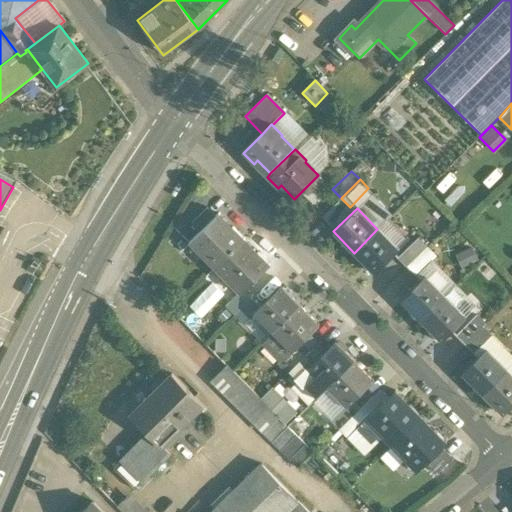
[(208,210),(191,226),(199,235),(216,218),(208,210)]
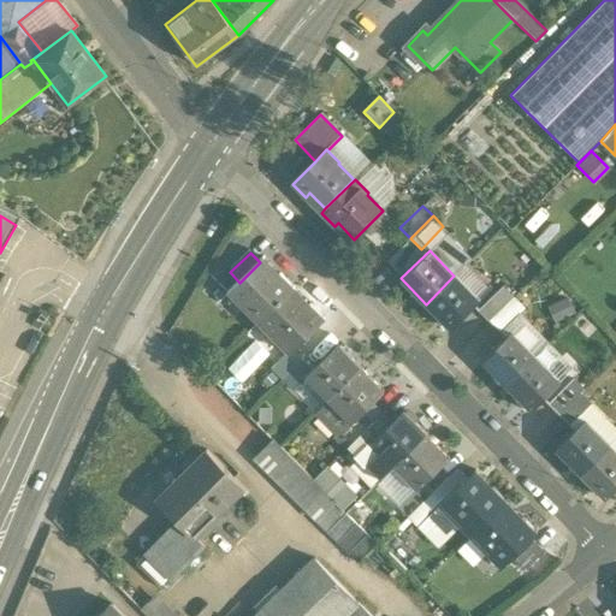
[(278,278),(261,261),(260,262),(240,283),(234,289),(249,306),(246,309),(258,323),(262,318),(290,290),(292,288),(280,276),(278,278)]
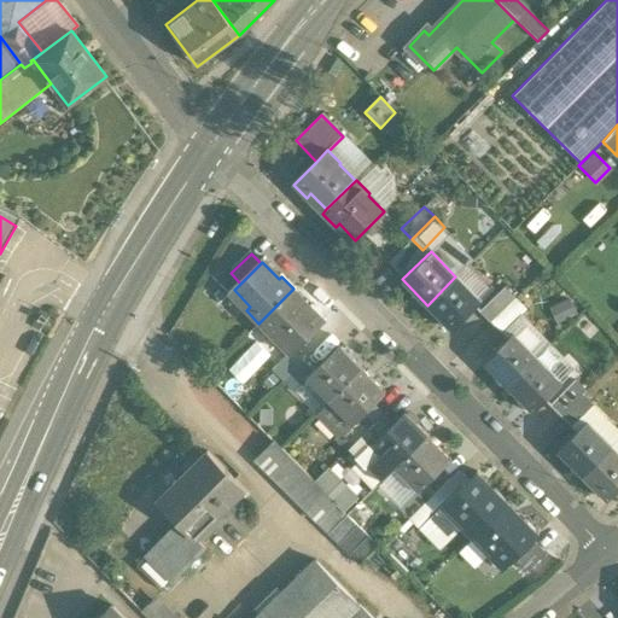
[(455,277),(427,305),(449,328),(478,301),(455,277)]
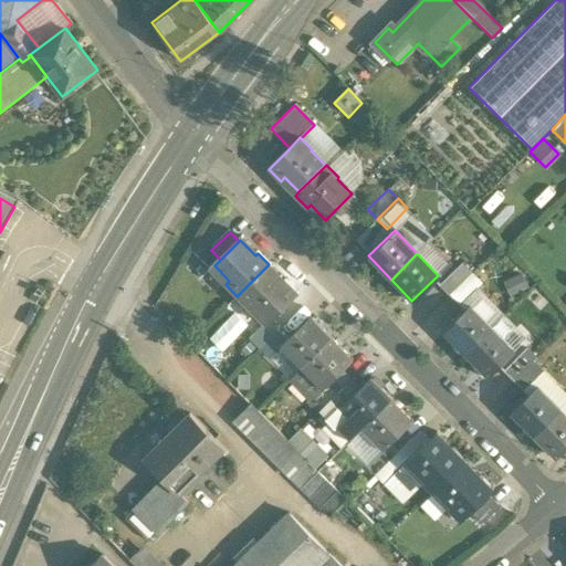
[(462,264),(440,285),(450,295),(472,274),(462,264)]
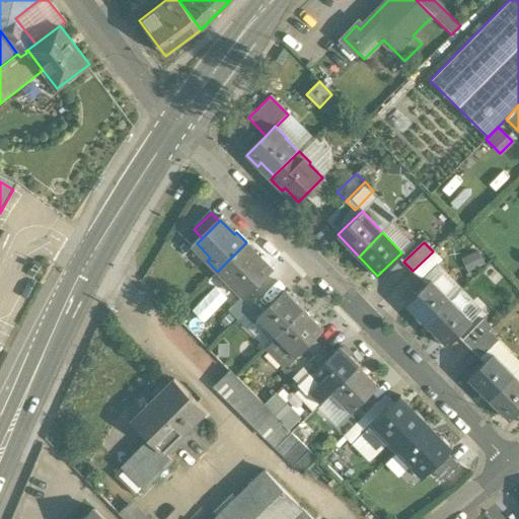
[(244,244),(221,268),(235,283),(232,287),(241,297),(243,298),(246,295),(273,269),(262,257),(260,260),(244,244)]
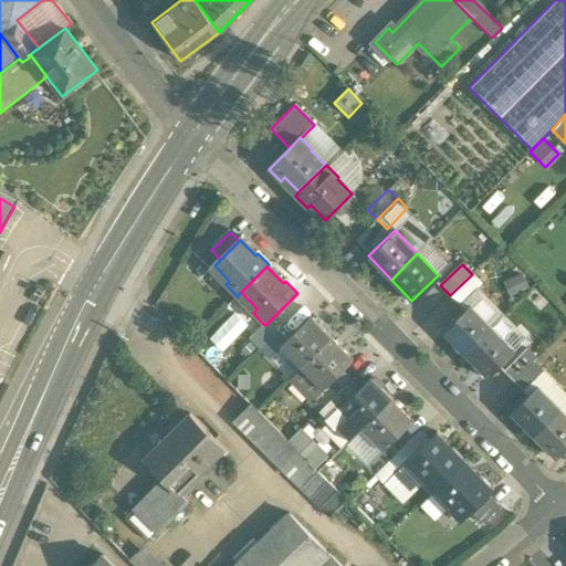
[(472,274),(450,295),(461,306),(482,285),(472,274)]
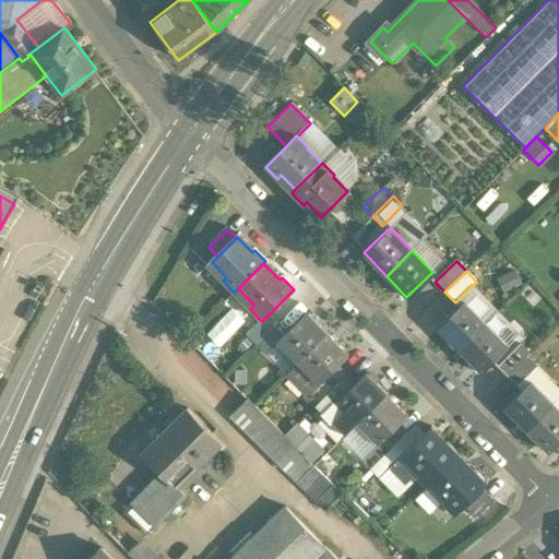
[(463,301),(437,326),(460,349),(486,324),(463,301)]
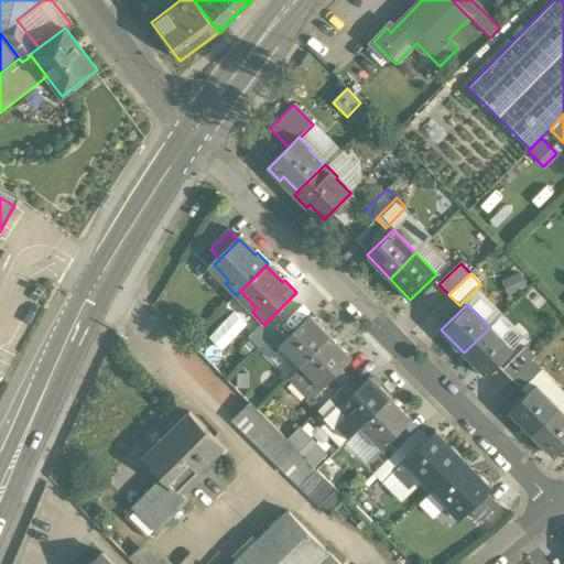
[(328,338),(308,317),(285,339),(279,346),(281,348),(300,367),(328,338)]
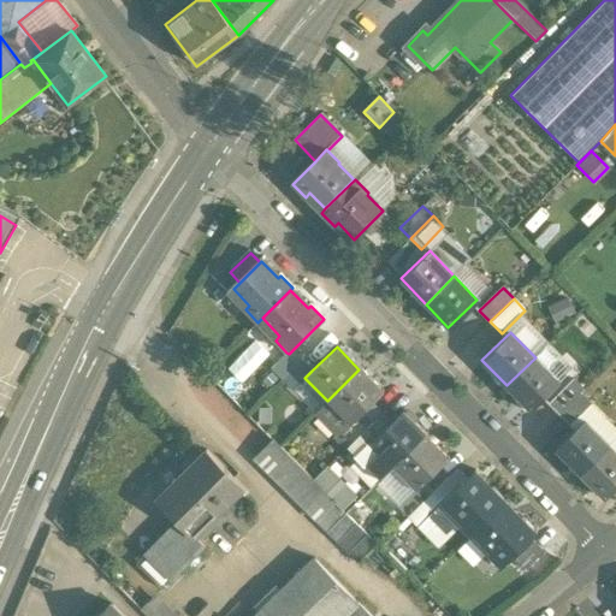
[(289,354),(286,353),(271,368),(282,380),(302,360),(292,350),(289,354)]
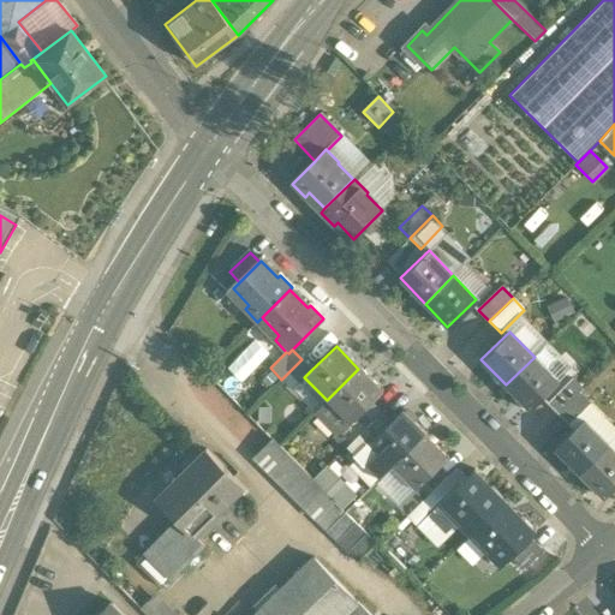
[(535,357),(506,384),(529,408),(557,380),(535,357)]
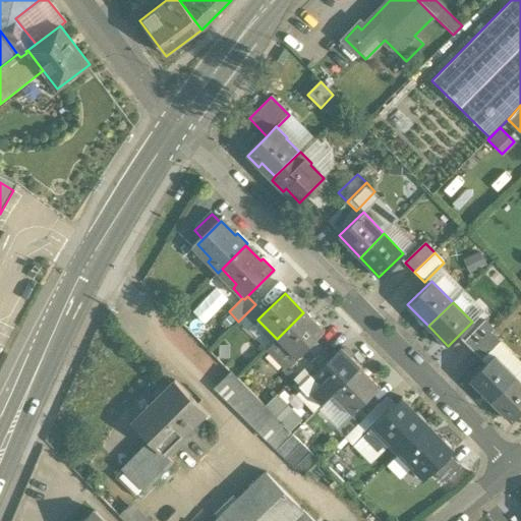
[(255,304),(238,322),(248,332),(259,322),(257,320),(264,313),(255,304)]
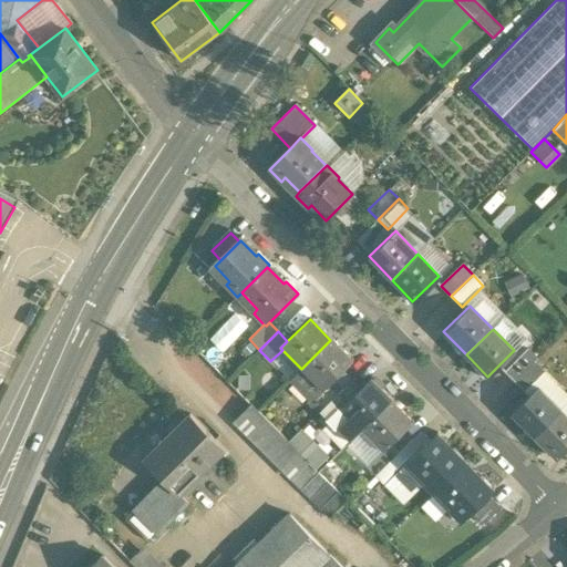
[(352,361),(330,340),(301,369),(292,377),(313,398),(321,390),(322,391),(340,373),(352,361)]
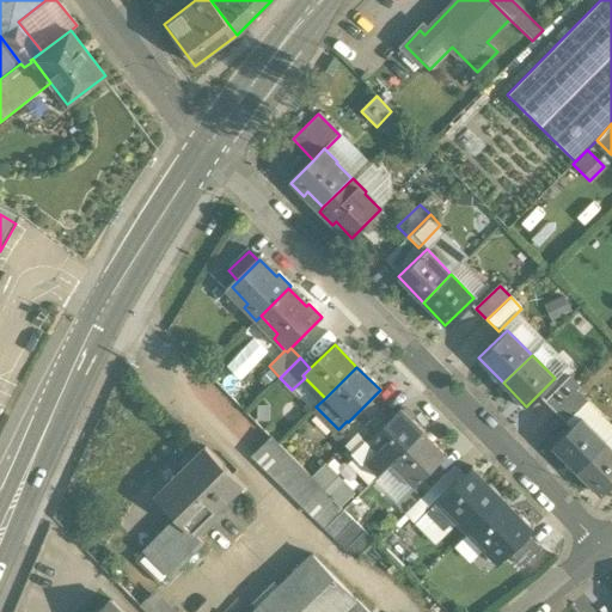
[(569,375),(544,401),(556,411),(577,390),(581,386),(569,375)]
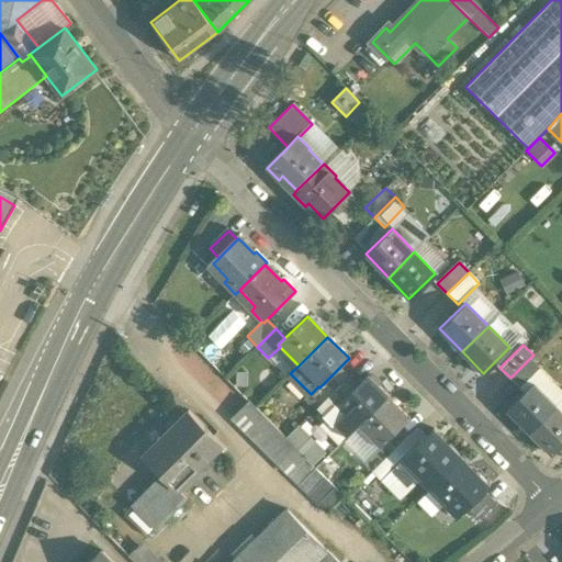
[(530,358),(510,378),(519,386),(539,367),(530,358)]
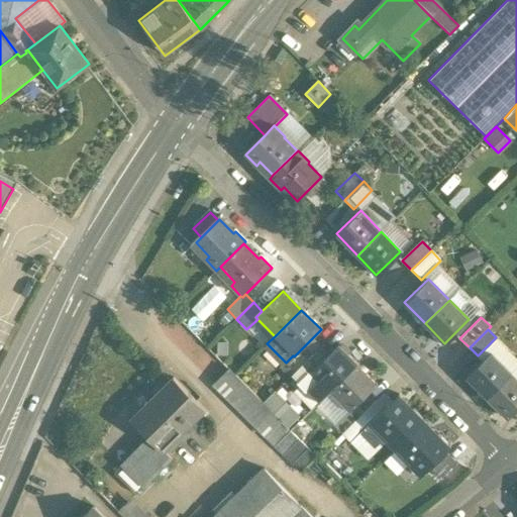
[(310,340),(294,356),(293,355),(286,363),(285,364),(293,373),(318,348),(310,340)]
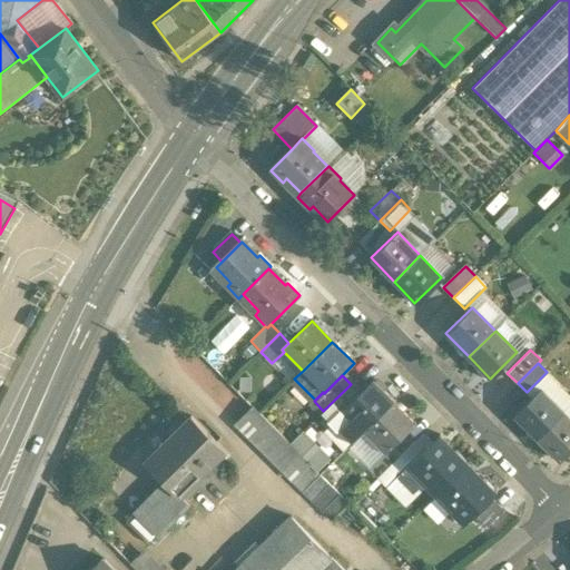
[(393,403),(372,381),(360,393),(342,411),(343,413),(331,425),(351,444),(363,432),(393,403)]
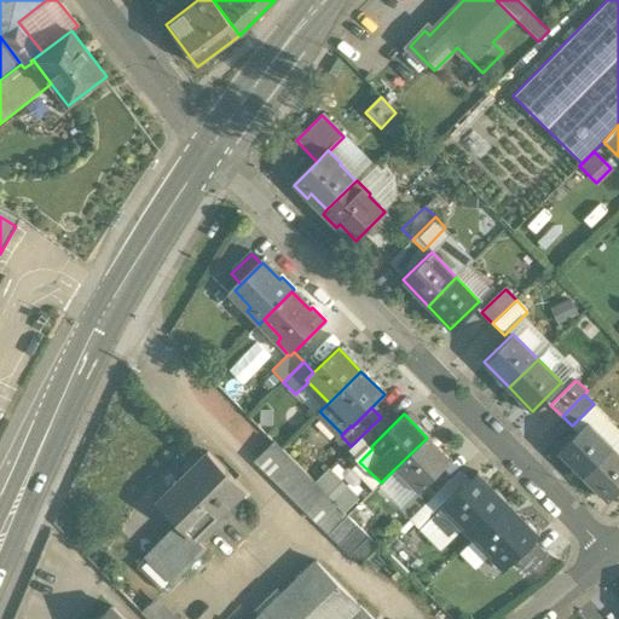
[(381,417),(351,446),(360,456),(371,446),(391,427),(381,417)]
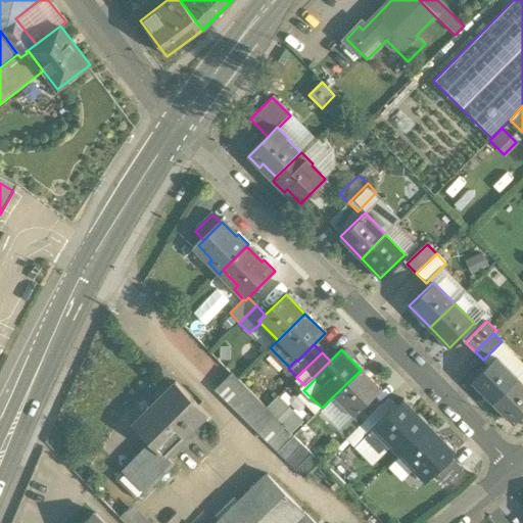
[(517,378),(495,357),(471,381),(492,402),(517,378)]
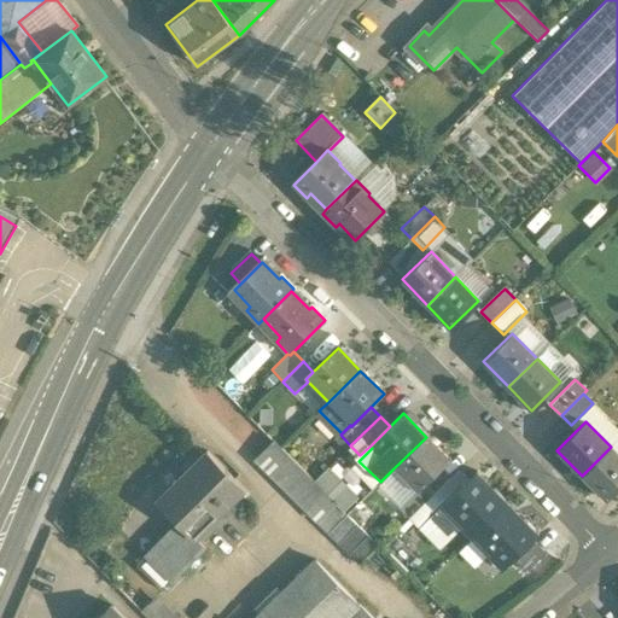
[(426,437),(394,468),(415,490),(417,491),(424,484),(449,460),(426,437)]
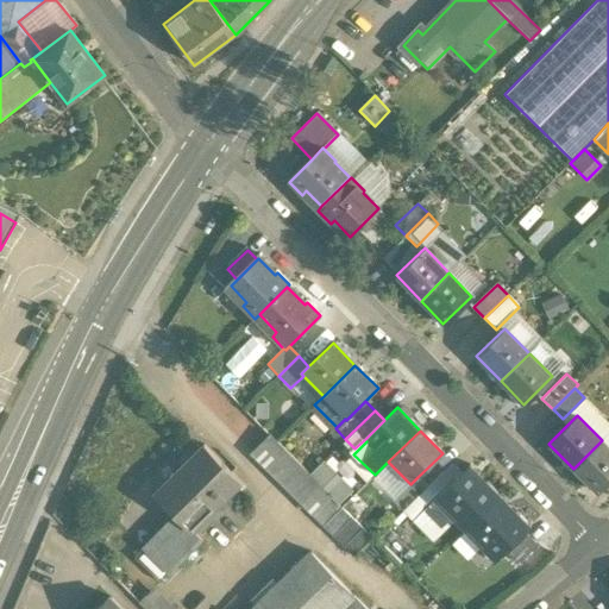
[(332,497),(271,435),(253,453),(314,514),(332,497)]
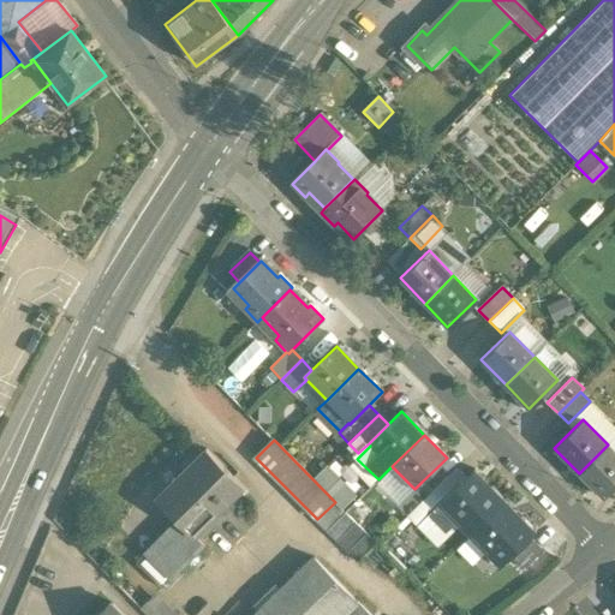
[(614,451),(608,445),(579,473),(603,496),(609,490),(614,484),(614,451)]
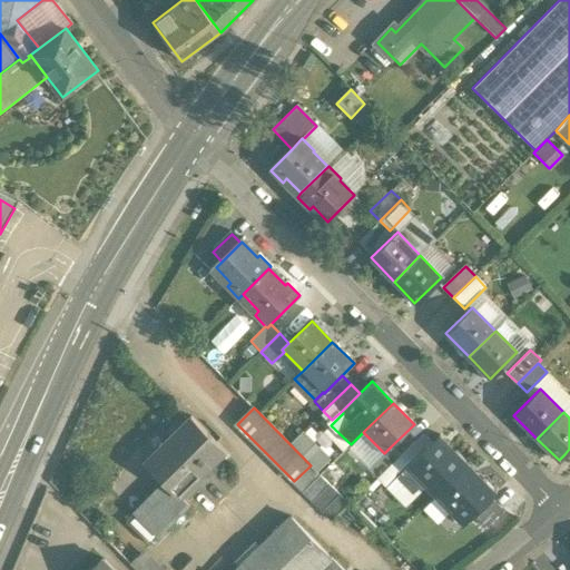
[(193,418),(161,448),(155,441),(143,453),(149,460),(146,462),(165,482),(180,499),(213,468),(210,464),(225,450),(193,418)]
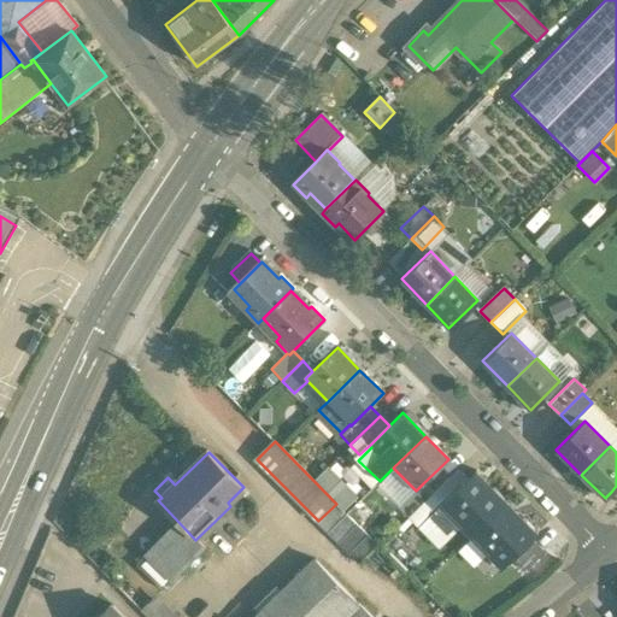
[(488,492),(472,476),(456,493),(444,504),(460,519),(456,524),(470,539),(474,534),(503,506),(506,503),(492,489),(488,492)]
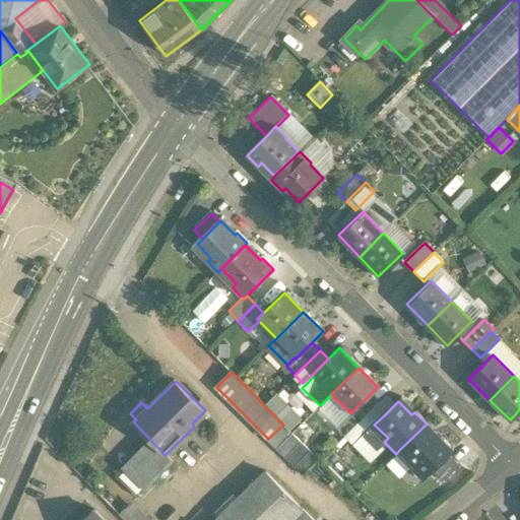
[(366,415),(343,438),(351,447),(374,425),(384,415),(375,406),(366,415)]
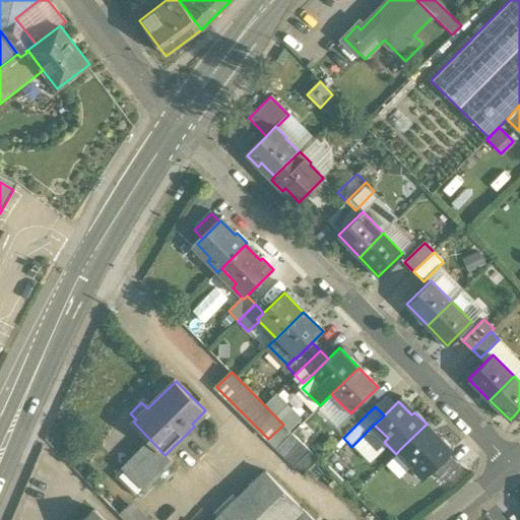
[(356,407),(350,413),(349,412),(333,428),(343,438),(366,415),(356,407)]
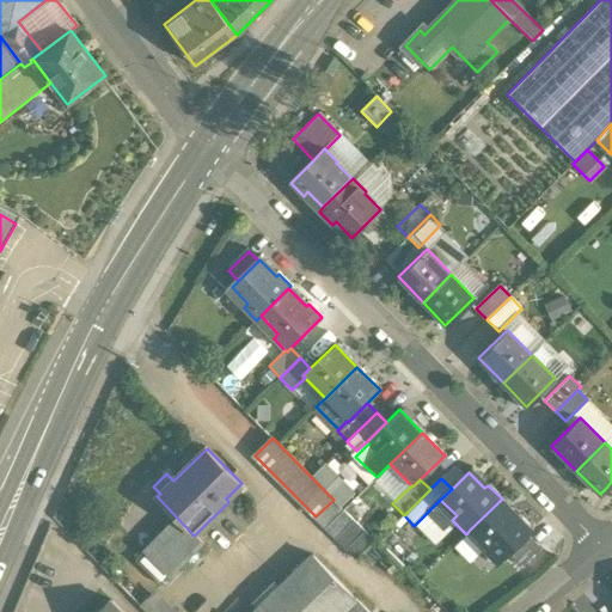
[(373,540),(334,502),(314,521),(354,560),(373,540)]
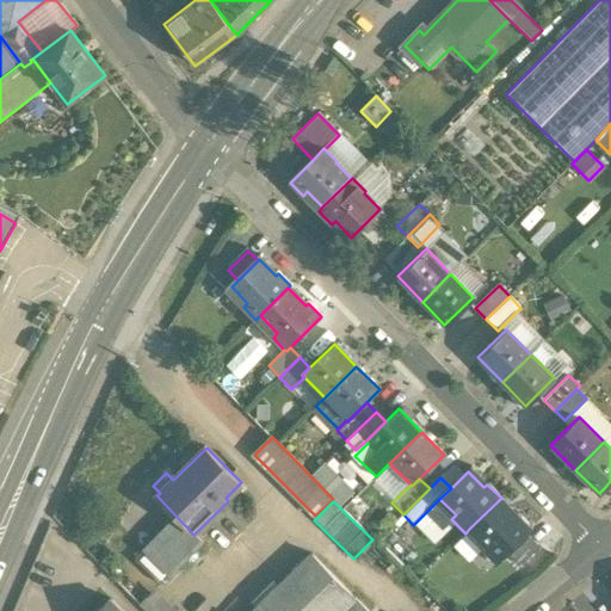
[(498,501),(469,529),(486,545),(482,549),(494,562),(507,550),(526,530),(530,528),(517,513),(513,517),(498,501)]
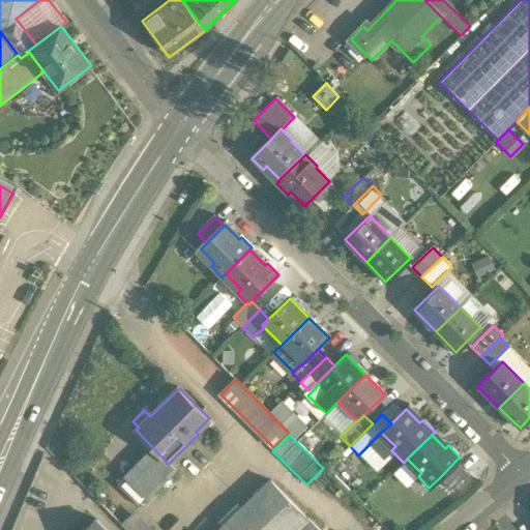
[(153,448),(125,477),(147,499),(175,471),(168,464),(153,448)]
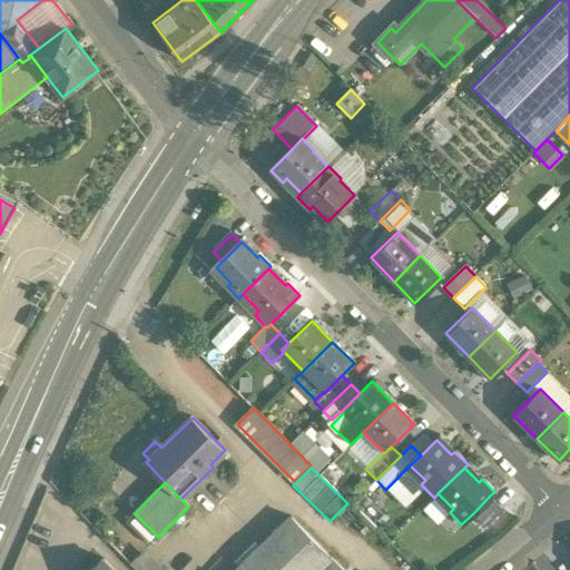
[(491,494),(473,513),(482,522),(500,504),(491,494)]
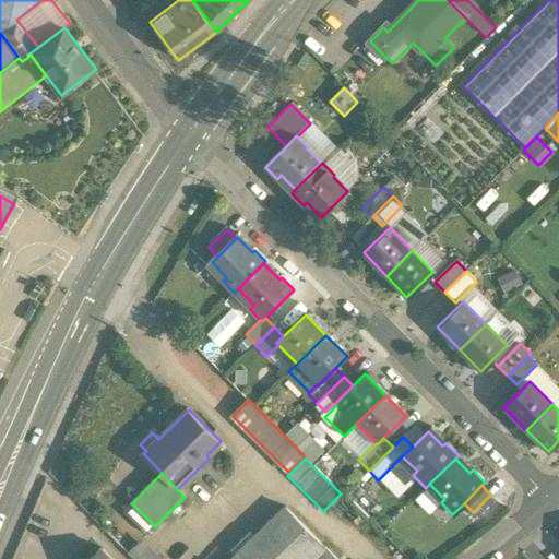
[(335,558),(287,509),(236,558),(335,558)]
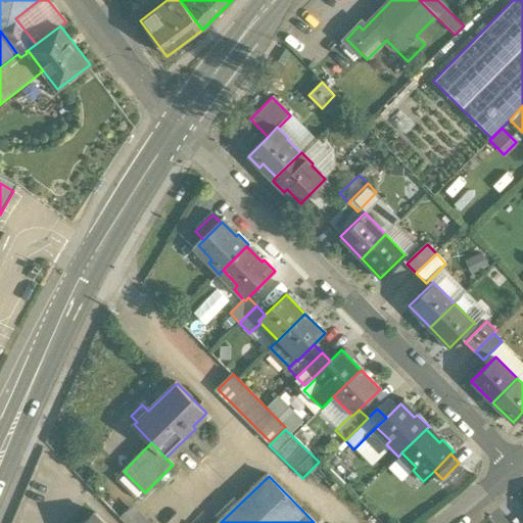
[(104,522),(95,513),(84,522),(104,522)]
